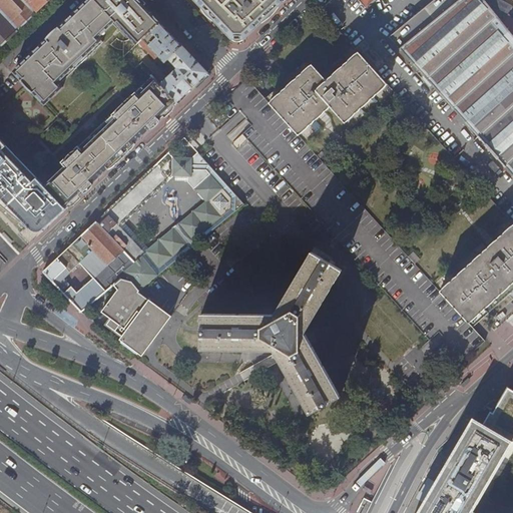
[(0,0),(0,47),(49,0),(0,0)]
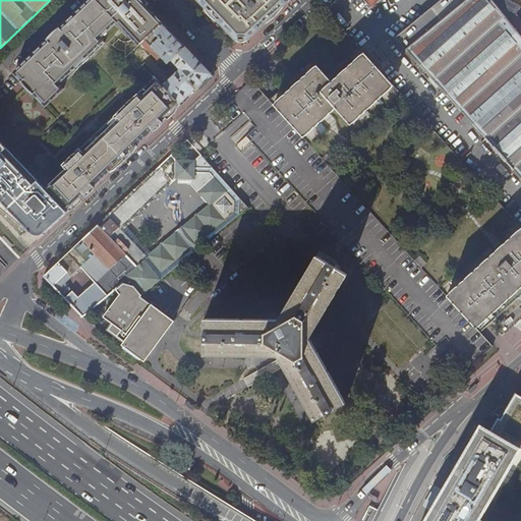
[(146,39),(164,21),(143,0),(91,0),(58,32),(16,72),(47,105),(64,89),(61,85),(59,82),(67,75),(70,77),(95,54),(93,53),(103,42),(101,39),(99,37),(109,27),(110,29),(118,22),(139,45),(146,39)]
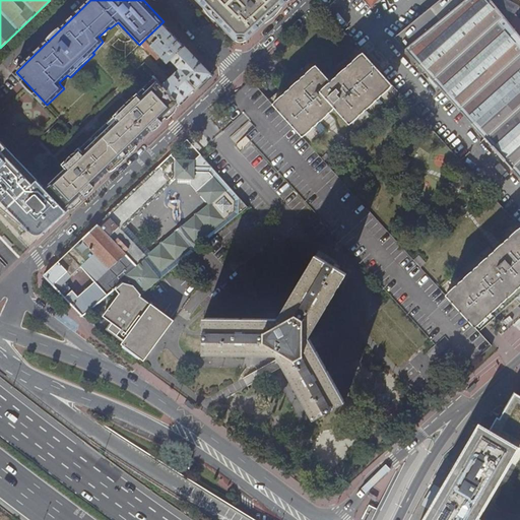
[(265,22),(288,1),(287,0),(198,0),(236,39),(247,40),(265,22)]
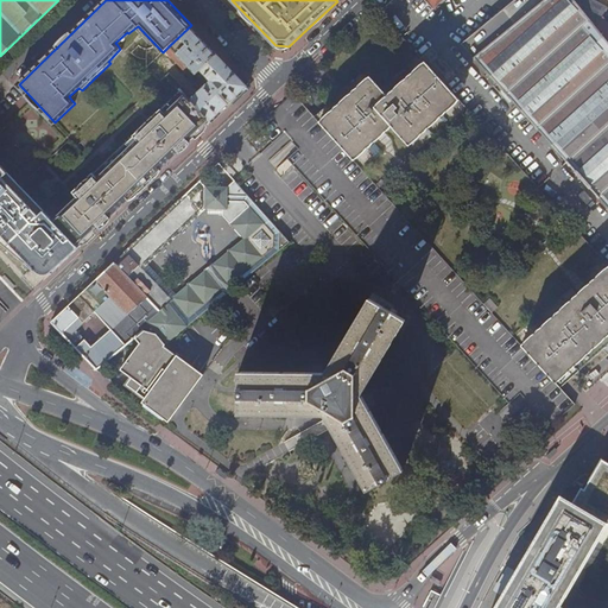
[(419,0),(431,12),(442,0),(419,0)]
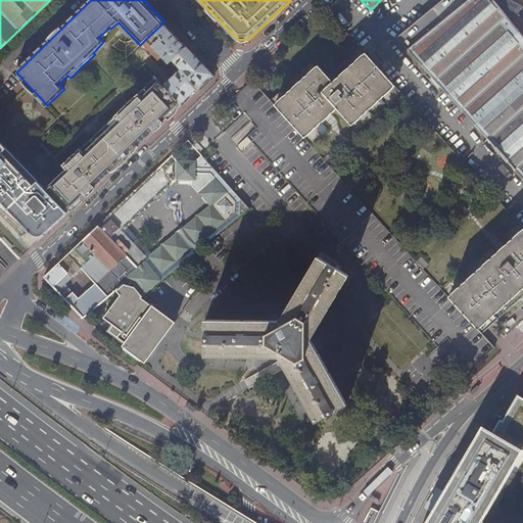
[(522,0),(463,0),(466,1),(440,22),(432,11),(398,40),(522,178),(518,181),(522,186),(522,0)]
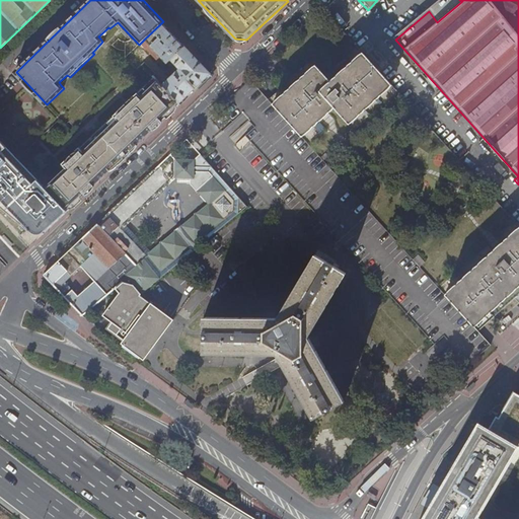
[(194,89),(212,72),(182,42),(163,21),(145,39),(167,62),(170,59),(179,67),(162,83),(180,101),(194,89)]
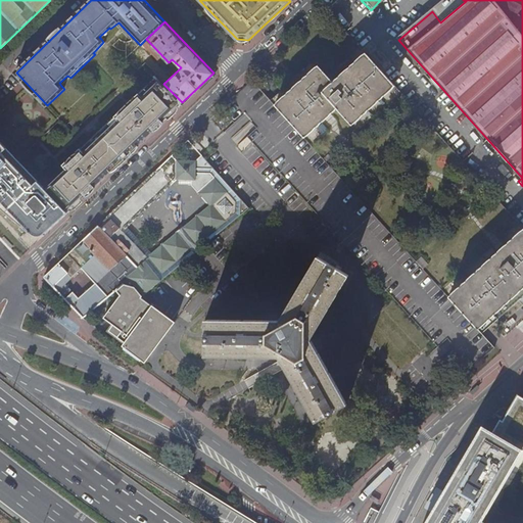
[(101,39),(110,29),(109,28),(99,37),(101,39)]
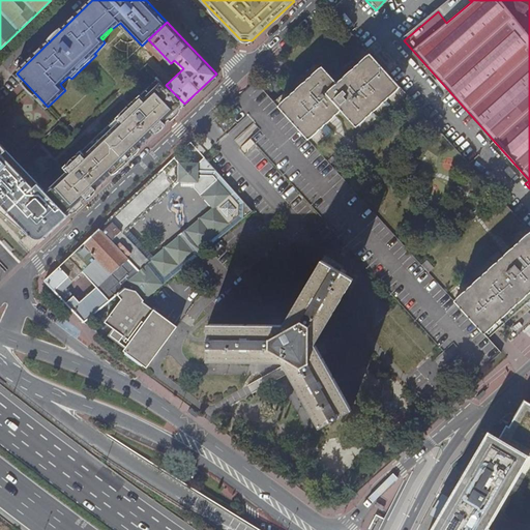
[(345,41),(354,34),(351,32),(348,35),(346,32),(340,36),(345,41)]
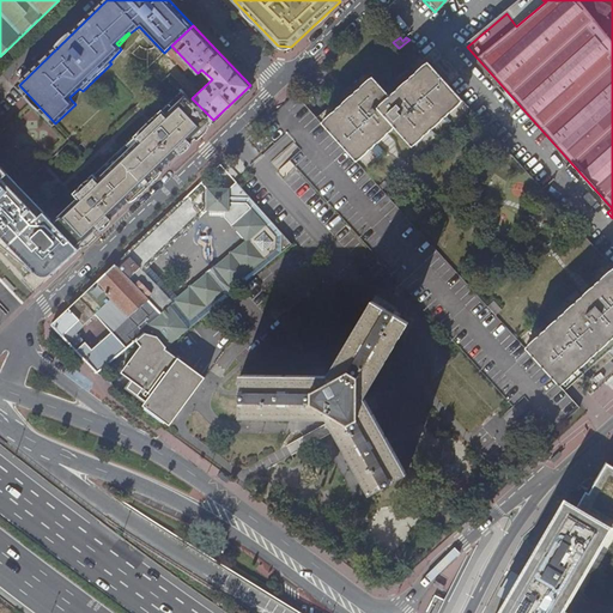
[(123,53),(121,49),(109,62),(111,64),(123,53)]
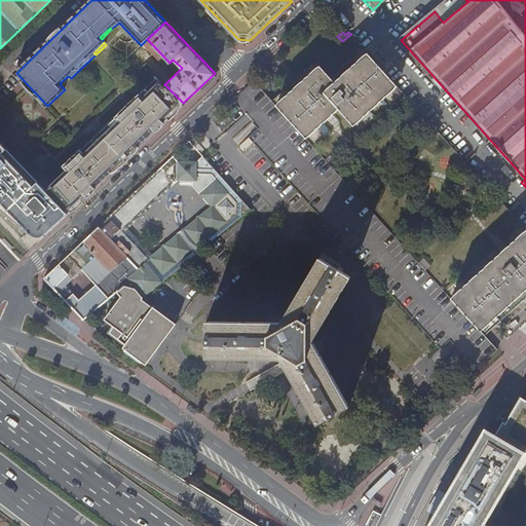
[(322,67),(276,106),(303,136),(310,130),(311,132),(337,108),(352,125),(389,91),(387,90),(395,84),(385,74),(369,54),(363,62),(364,63),(358,68),(357,67),(350,72),(351,74),(345,79),(344,78),(336,84),(322,67)]
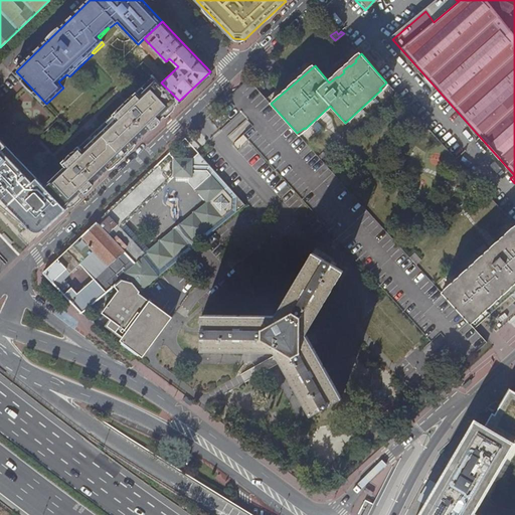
[(377,72),(386,82),(453,157),(463,148),(387,64),(377,72)]
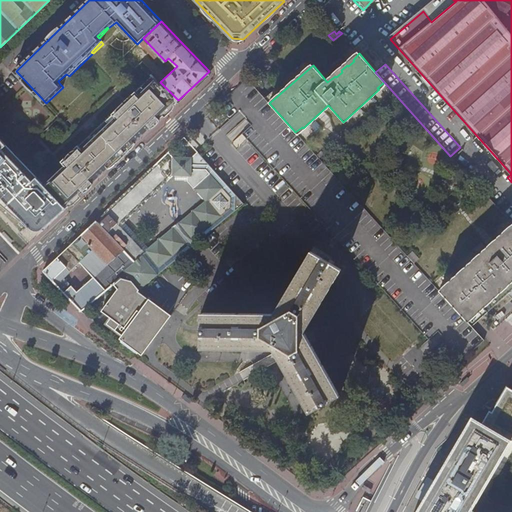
[(58,81),(60,84),(69,76),(66,74),(58,81)]
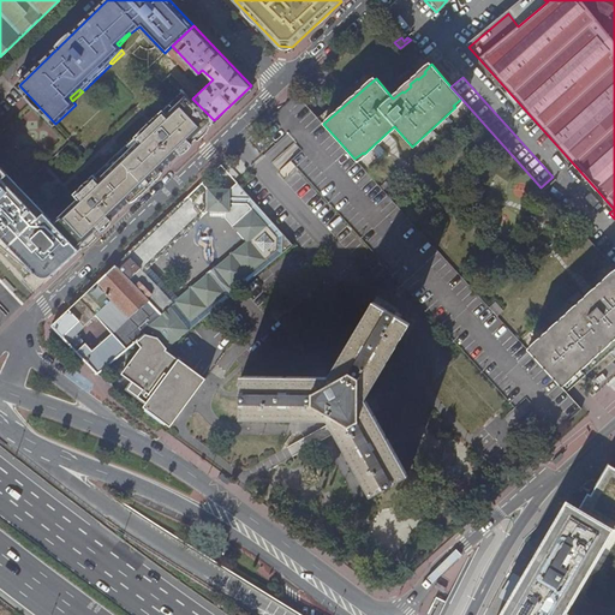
[(204,130),(214,120),(192,99),(183,90),(150,120),(96,173),(95,172),(73,192),(78,197),(67,208),(66,209),(66,210),(55,222),(79,248),(99,231),(163,168),(204,130)]
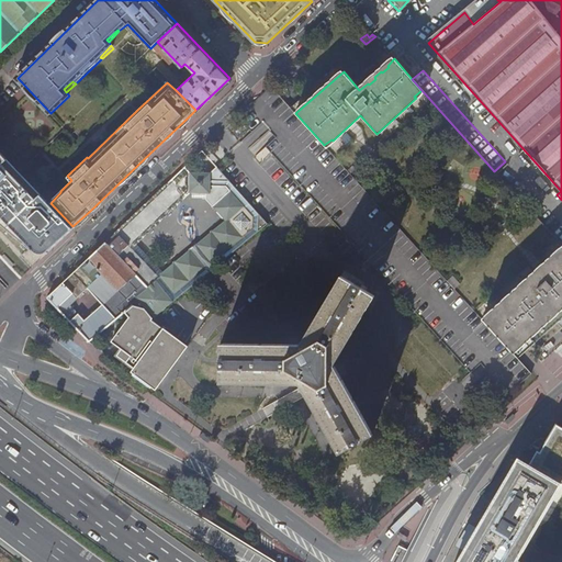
[(498,402),(530,372),(510,351),(483,321),(453,288),(445,279),(430,263),(324,145),(295,113),(272,87),(266,93),(238,117),(343,233),(492,396),(498,402)]
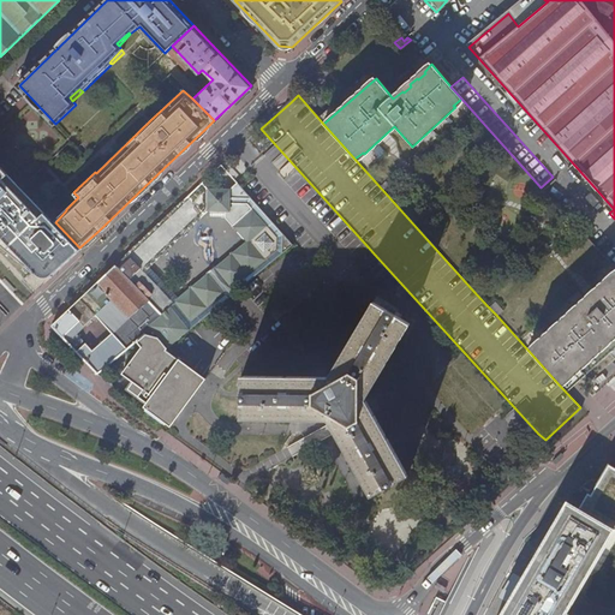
[(57,272),(79,248),(55,222),(40,206),(0,162),(0,242),(33,270),(37,273),(43,276),(51,276),(57,272)]
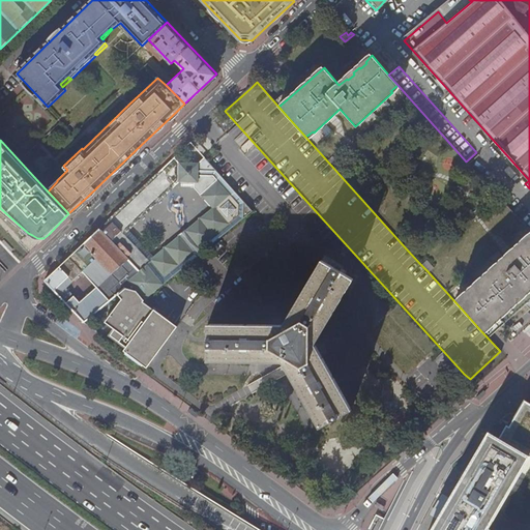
[(468,164),(481,178),(491,170),(477,155),(468,164)]
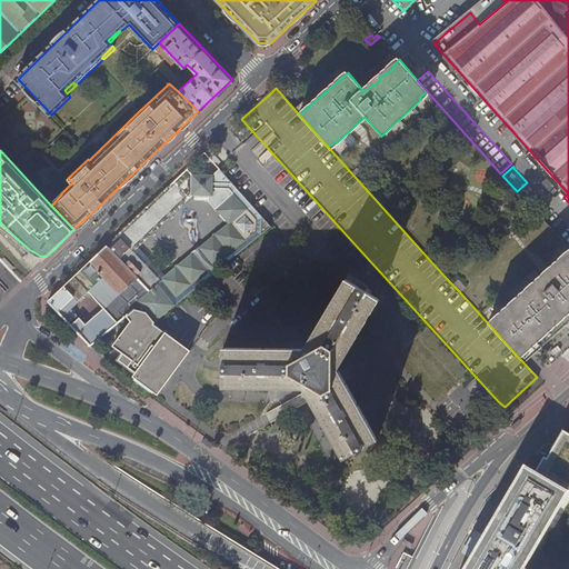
[(220,237),(237,255),(272,227),(225,173),(220,169),(212,176),(191,176),(186,169),(173,181),(189,198),(191,196),(207,197),(207,202),(227,225),(218,231),(222,236),(220,237)]
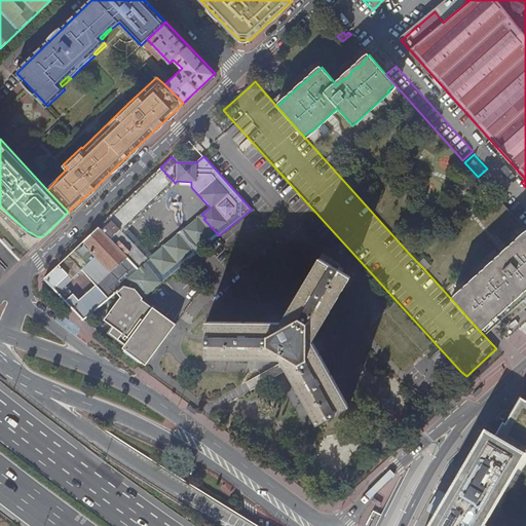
[(66,302),(82,317),(83,320),(117,292),(121,288),(140,273),(203,219),(205,218),(201,214),(152,255),(148,258),(124,233),(127,229),(175,183),(160,167),(127,199),(70,254),(43,279),(63,299),(71,290),(67,285),(82,269),(96,285),(80,299),(75,293),(66,302)]
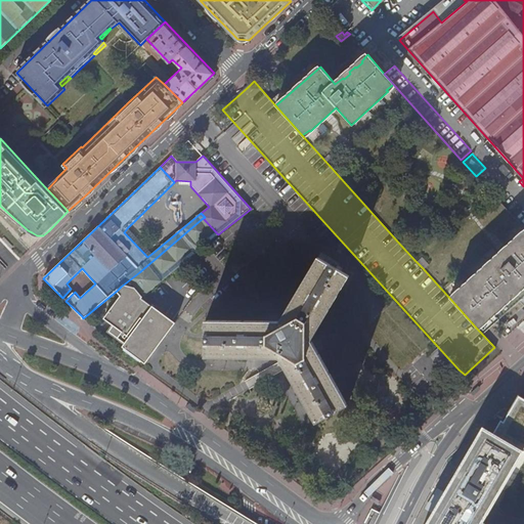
[(139,272),(153,288),(218,234),(203,218),(139,272)]
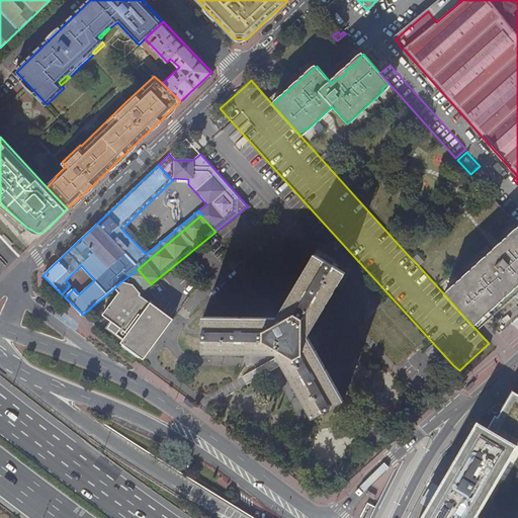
[(150,251),(125,226),(122,230),(146,254),(150,251)]
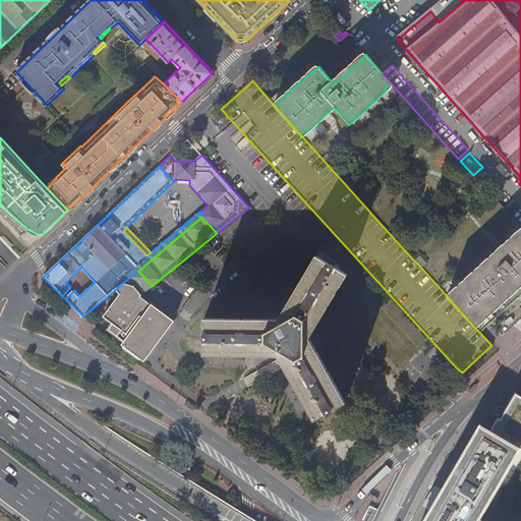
[(460,283),(487,313),(520,283),(520,230),(516,235),(515,234),(460,283)]
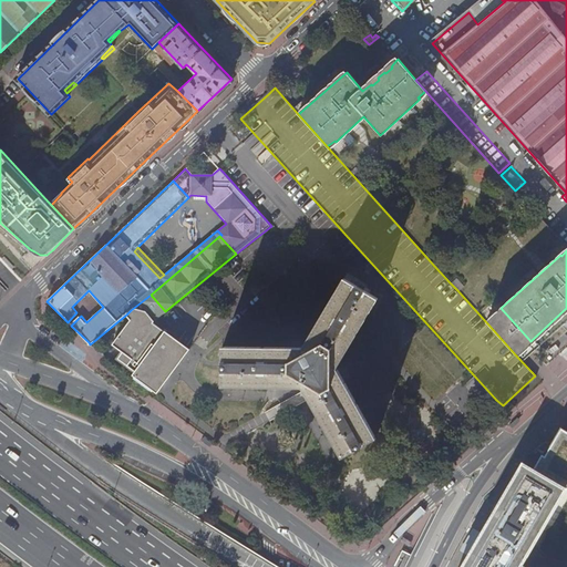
[(449,281),(457,290),(464,285),(456,276),(449,281)]
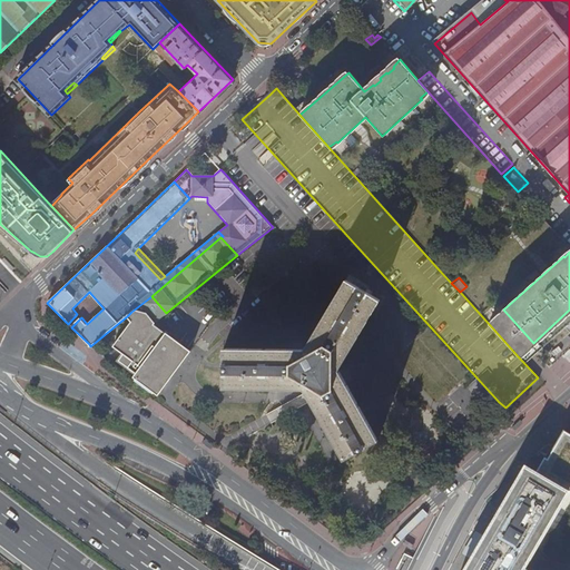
[(223,387),(304,389),(343,459),(377,440),(338,367),(380,301),(346,278),(304,347),(223,349),(223,387)]
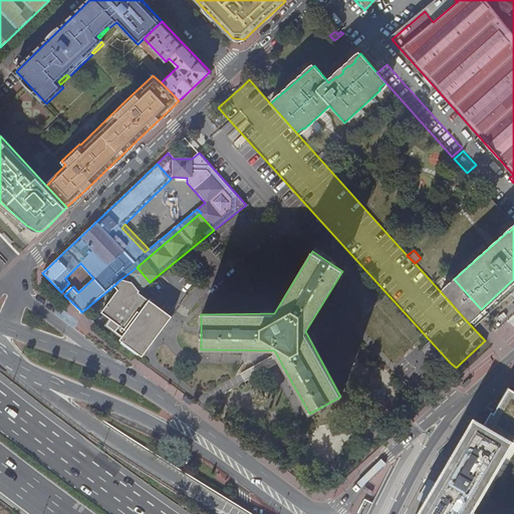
[(139,291),(150,282),(137,267),(118,281),(130,283),(137,293),(139,291)]
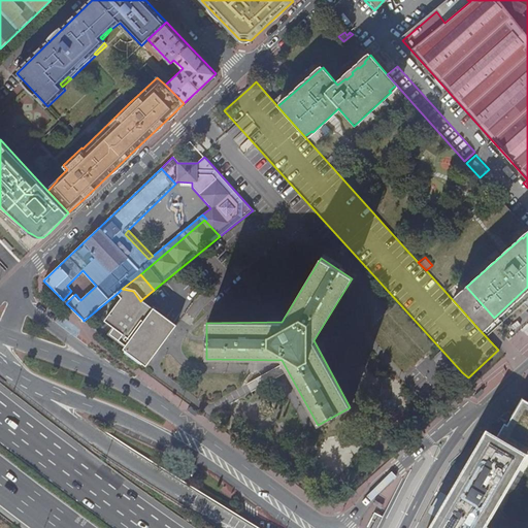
[(486,325),(494,318),(466,287),(459,294),(460,295),(454,301),(480,330),(486,325)]
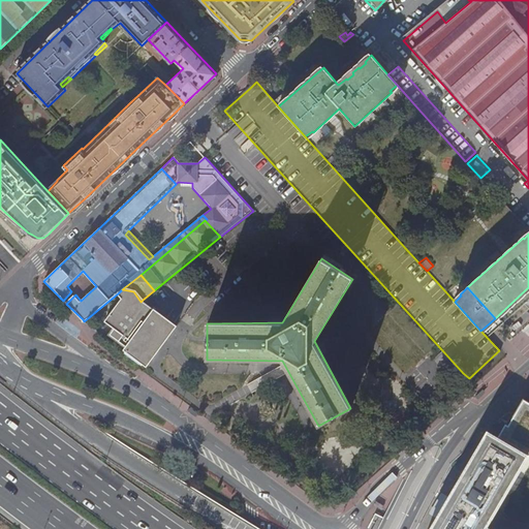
[(145,364),(148,366),(177,324),(143,300),(141,302),(133,291),(122,289),(118,293),(122,298),(104,320),(114,328),(110,333),(129,347),(125,351),(127,353),(128,353),(144,365),(145,364)]
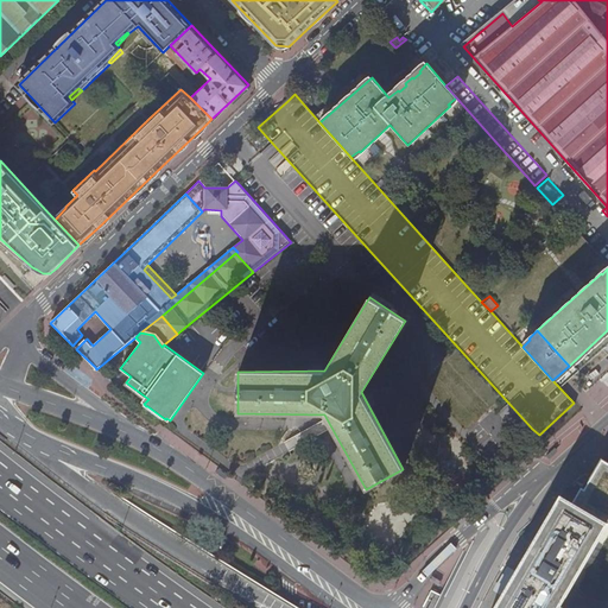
[(607,607),(607,462),(601,457),(600,458),(583,487),(580,485),(571,501),(559,494),(493,607),(607,607)]
